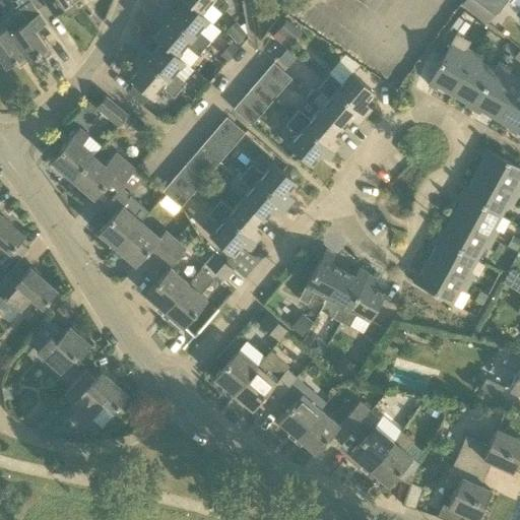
[(30,0),(15,0),(13,2),(17,9),(1,20),(6,28),(5,29),(27,62),(40,54),(44,60),(52,54),(35,28),(46,21),(38,10),(30,0)]
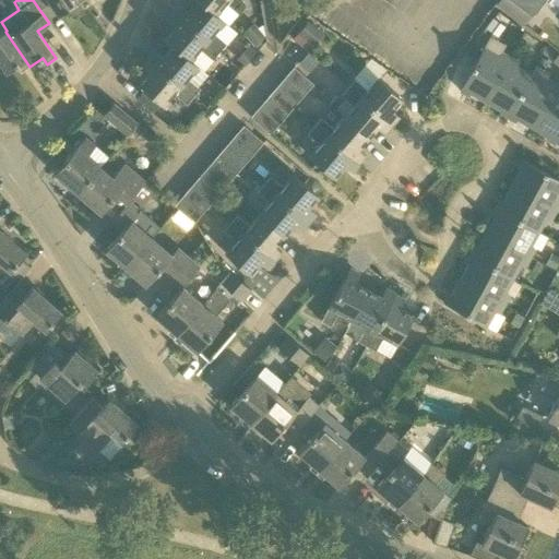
[(84,12),(75,0),(33,0),(40,11),(49,4),(58,16),(70,9),(75,18),(84,12)]
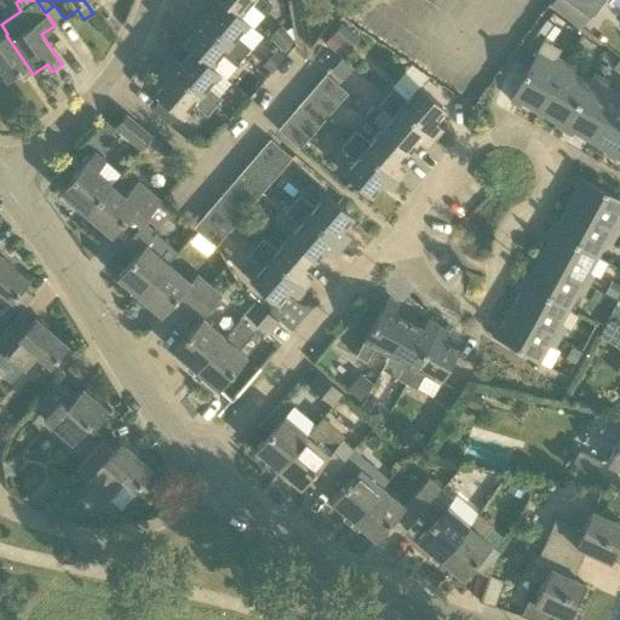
[(103,6),(98,0),(84,0),(93,13),(103,6)]
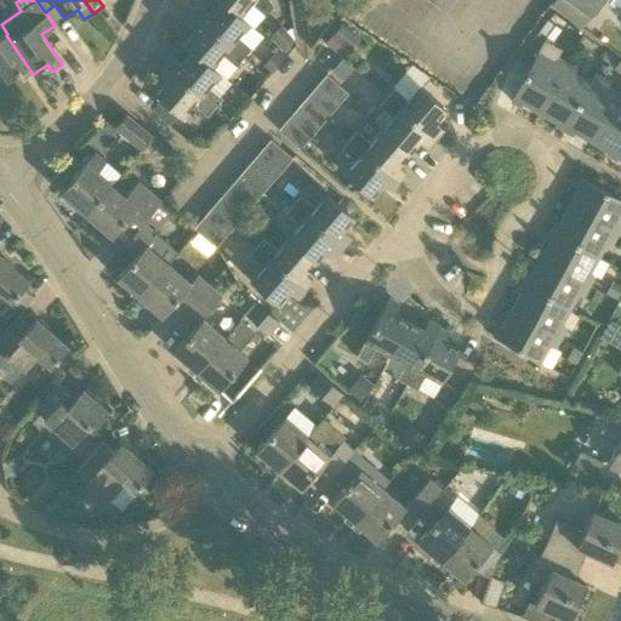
[(238,38),(249,26),(220,0),(218,0),(221,3),(211,13),(203,7),(194,16),(244,58),(251,50),(238,38)]
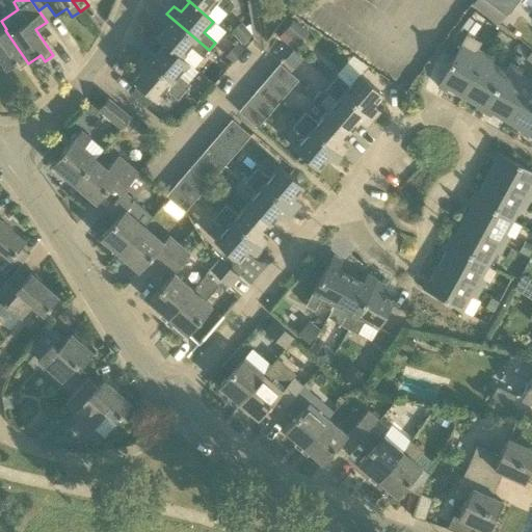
[(188,0),(213,22),(213,21),(207,15),(215,4),(228,15),(234,6),(227,0),(188,0)]
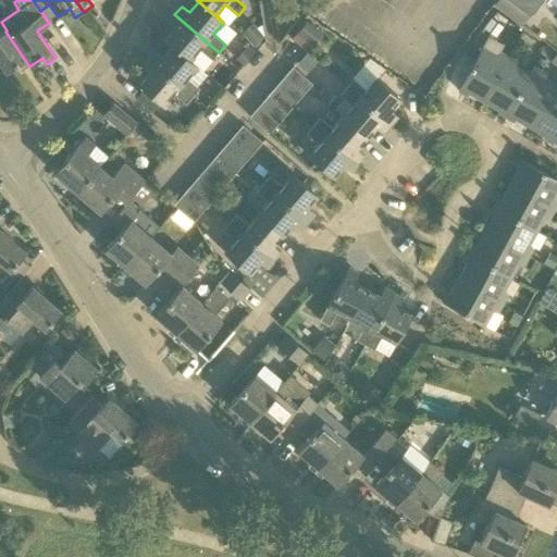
[(556,0),(497,0),(495,4),(522,25),(540,0),(556,0)]
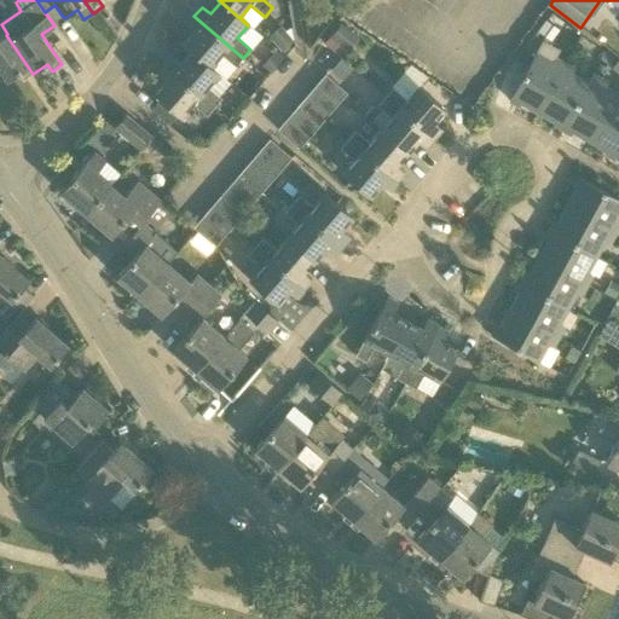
[(236,67),(243,58),(194,16),(186,24),(195,32),(184,44),(219,75),(220,74),(212,68),(221,56),(236,67)]
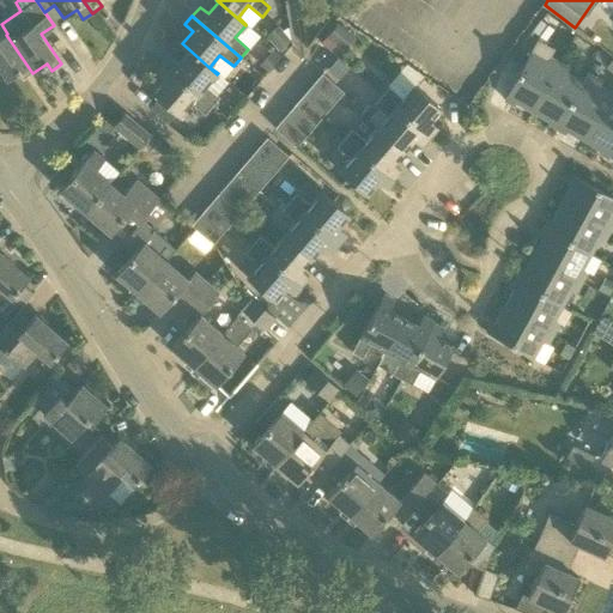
[(340,25),(328,38),(345,54),(357,40),(340,25)]
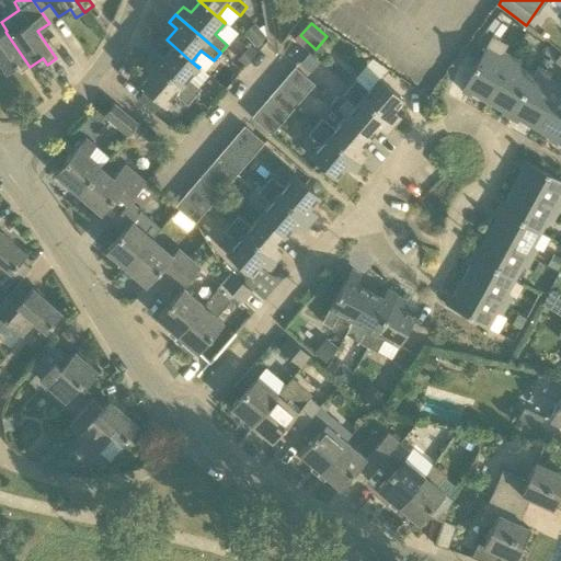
[(255,47),(266,38),(254,24),(243,33),(255,47)]
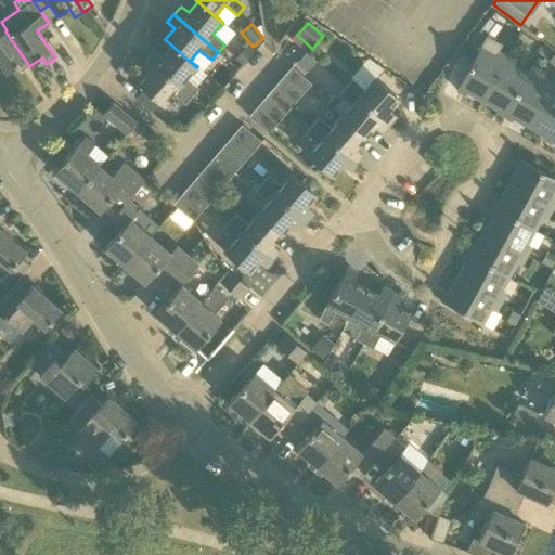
[(5,31),(0,35),(0,67),(1,67),(7,74),(17,66),(22,72),(29,66),(5,31)]
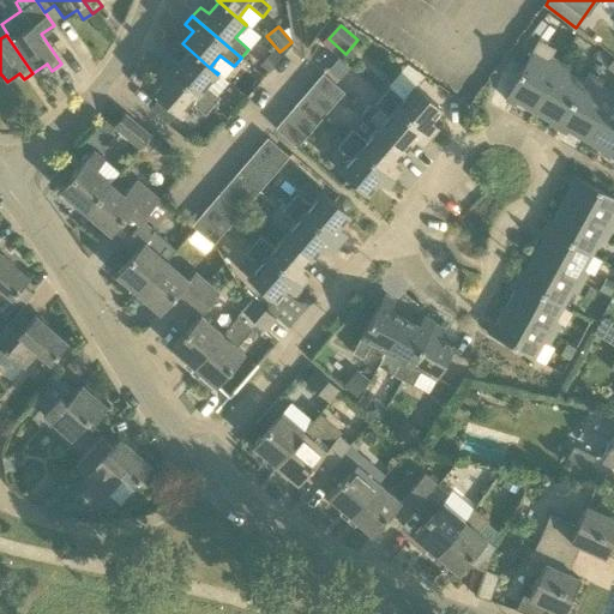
[(221,98),(217,96),(228,83),(218,73),(217,74),(182,43),(181,44),(190,52),(180,64),(172,56),(164,65),(212,107),(221,98)]
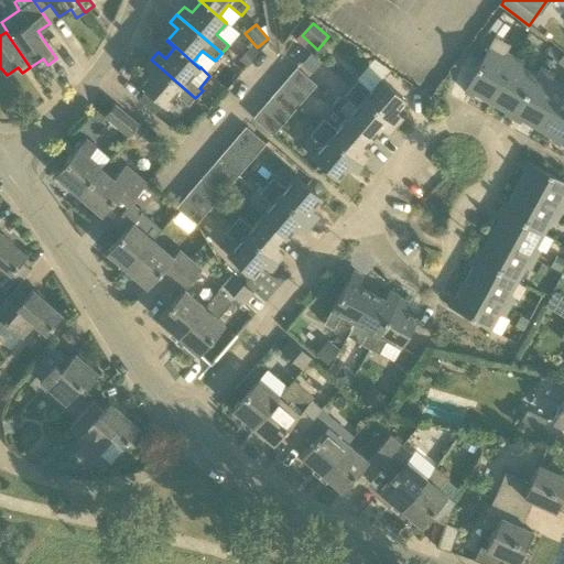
[(490,104),(516,58),(506,53),(503,58),(488,50),(466,89),(490,104)]
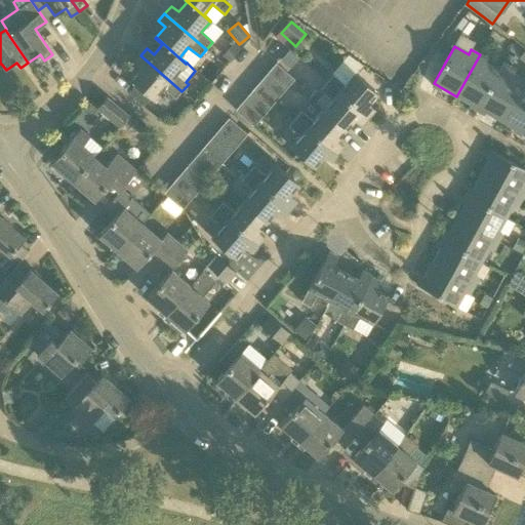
[(289,69),(297,59),(288,52),(281,62),(289,69)]
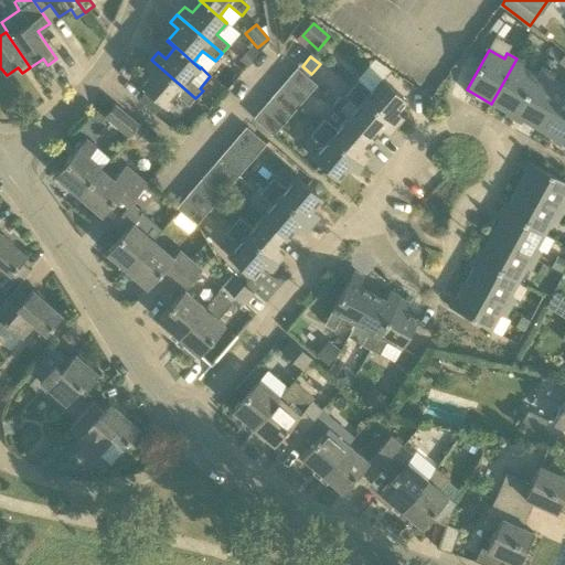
[(515,117),(537,77),(523,68),(525,64),(516,59),(491,104),(515,117)]
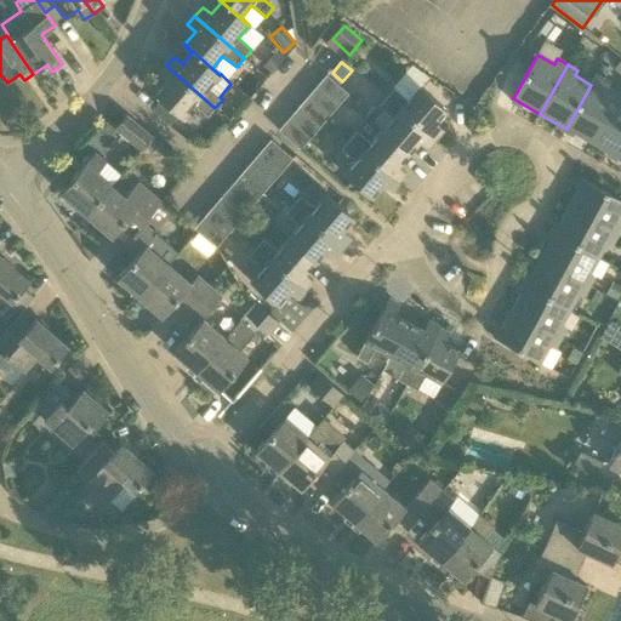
[(208,118),(215,108),(166,66),(158,75),(166,83),(155,95),(160,100),(180,117),(182,119),(194,106),(208,118)]
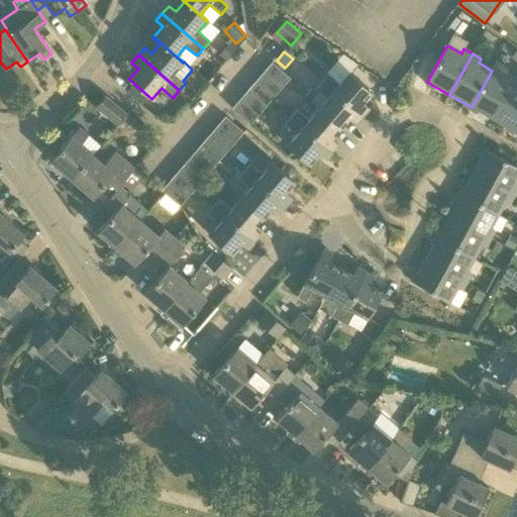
[(273,63),(265,72),(283,88),(291,79),(273,63)]
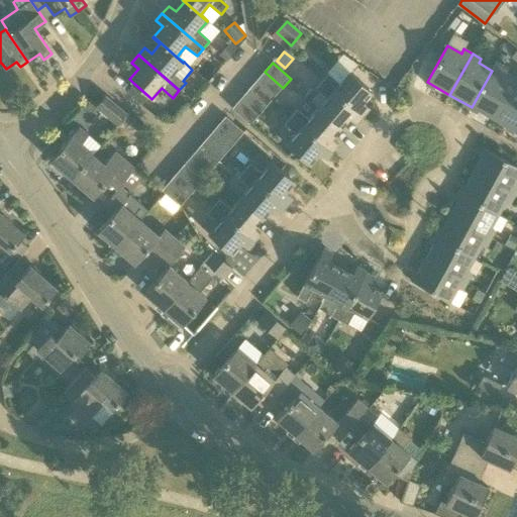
[(294,75),(313,85),(319,75),(299,64),(294,75)]
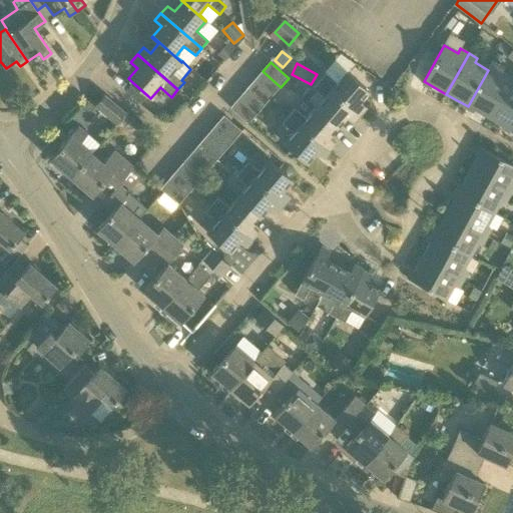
[(489,118),(512,77),(503,73),(501,77),(488,70),(468,106),(489,118)]
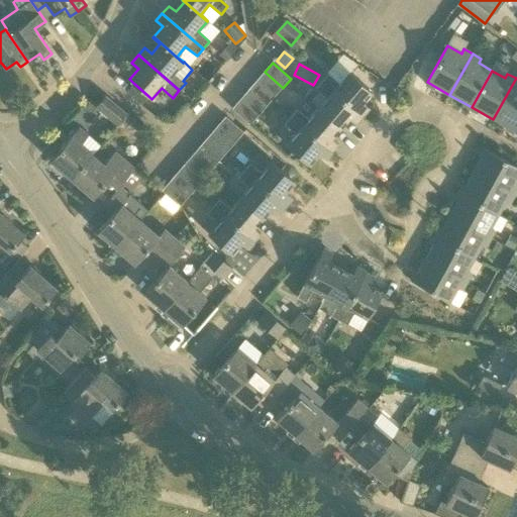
[(265,72),(256,82),(275,97),(283,88),(265,72)]
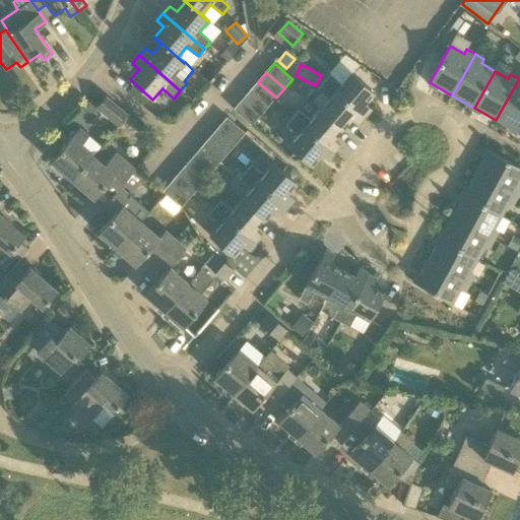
[(324,81),(365,118),(372,110),(365,104),(374,93),(351,73),(341,84),(330,74),(324,81)]
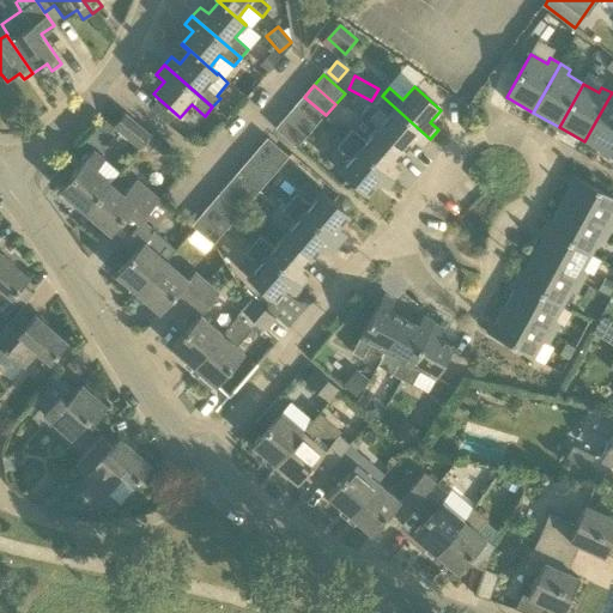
[(612,93),(612,92),(584,141),(612,156),(612,152),(612,93)]
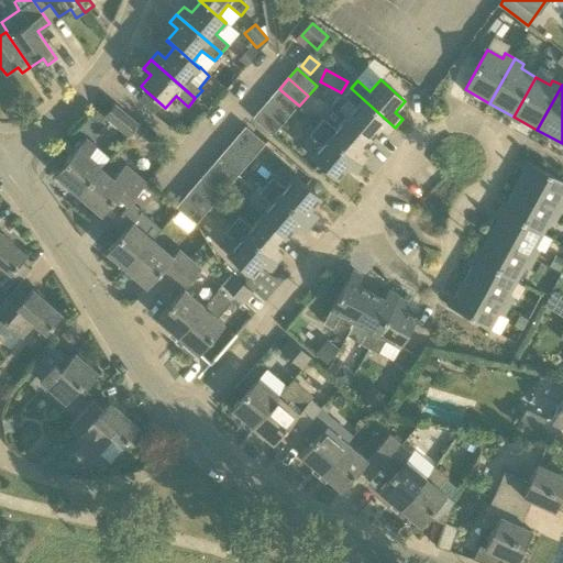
[(388,135),(395,128),(351,88),(343,97),(356,108),(346,119),(371,141),(381,129),(388,135)]
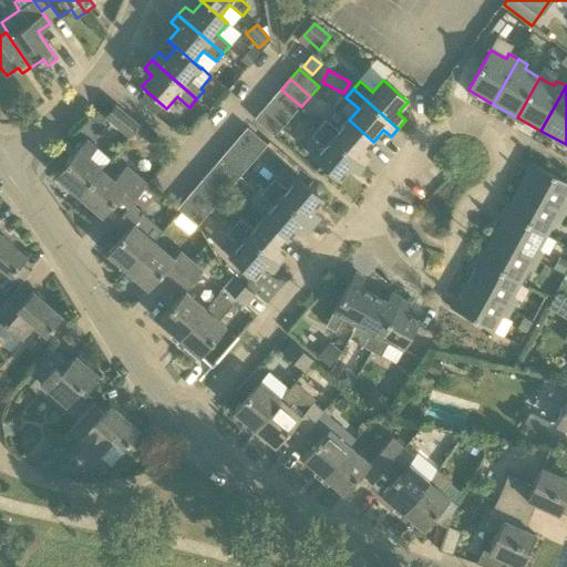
[(281,90),(272,100),(292,117),(301,106),(281,90)]
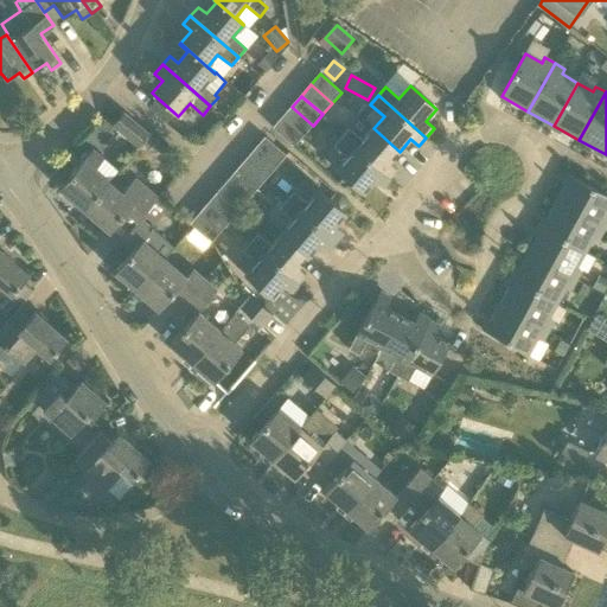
[(167,125),(176,114),(157,97),(148,108),(167,125)]
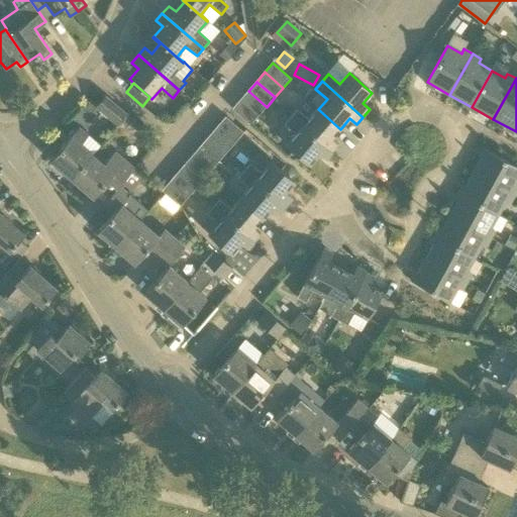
[(248,91),(240,100),(259,116),(267,107),(248,91)]
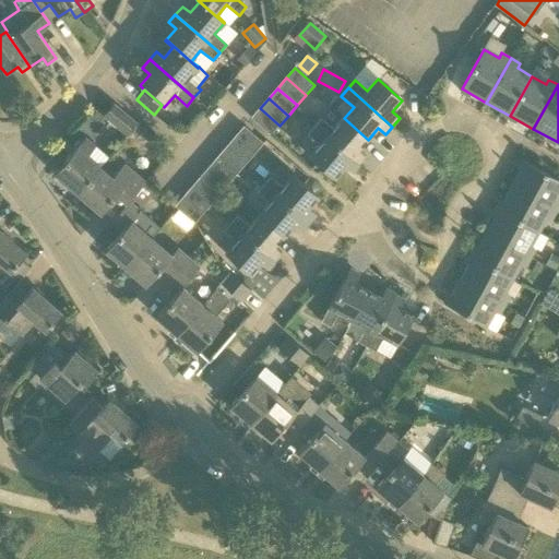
[(128,137),(138,123),(115,104),(104,116),(128,137)]
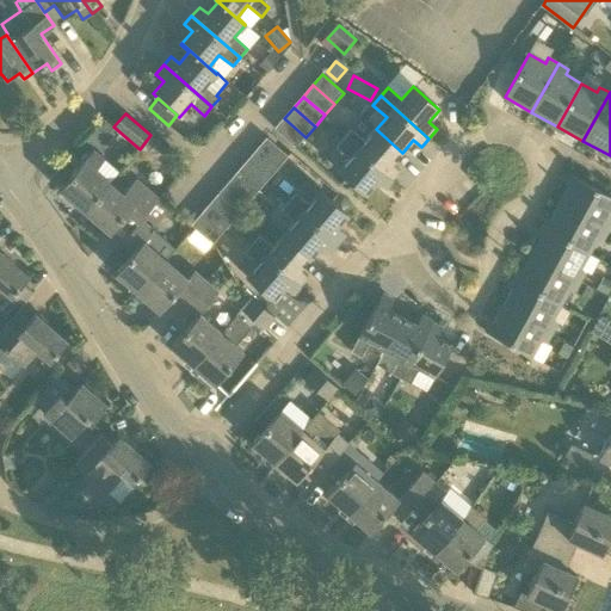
[(296,148),(306,137),(284,118),(275,129),(296,148)]
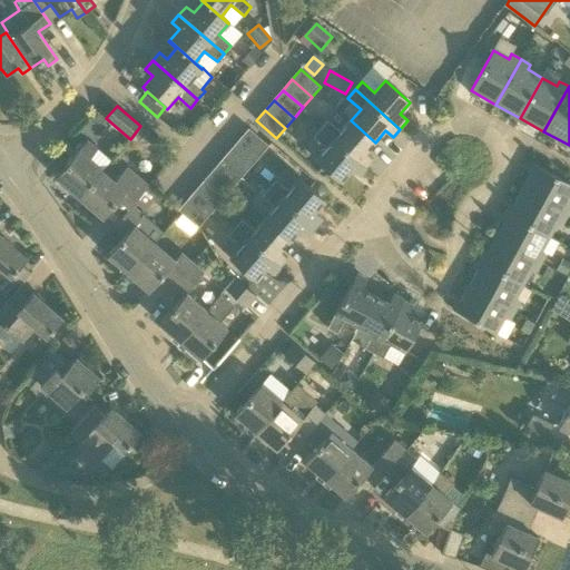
[(365,154),(375,143),(351,120),(341,133),(327,121),(321,129),(366,168),(373,160),(365,154)]
